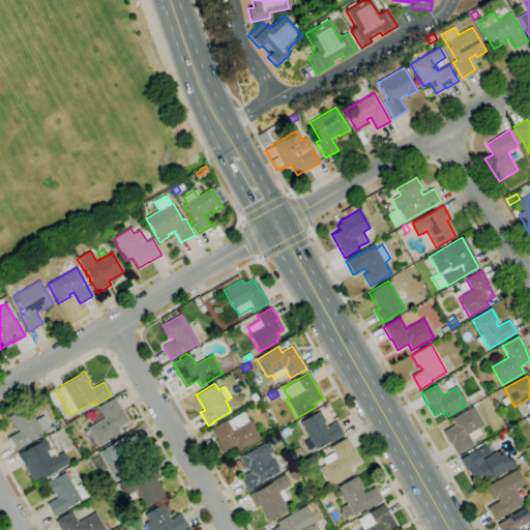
[(254,402),(249,395),(254,393),(258,399),(254,402)]
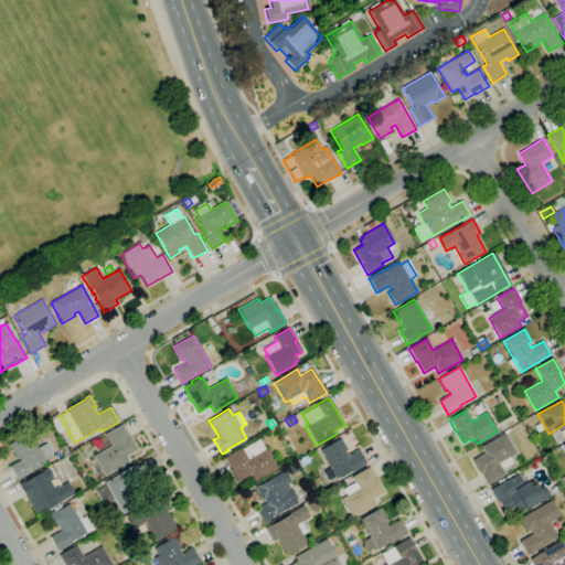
[(105,476),(94,456),(99,452),(94,441),(105,436),(105,435),(121,425),(128,436),(129,435),(137,449),(126,456),(129,462),(105,476)]
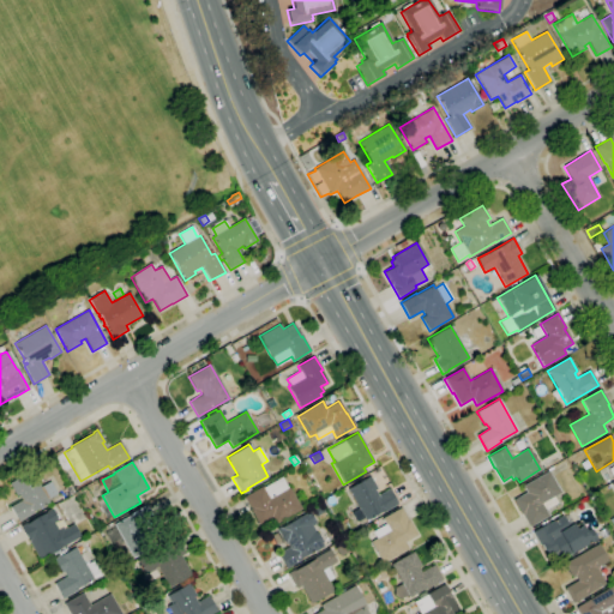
[(530,527),(523,516),(522,516),(512,500),(525,493),(522,486),(547,471),(546,469),(551,467),(552,469),(548,470),(560,493),(553,497),(558,504),(545,510),(548,516),(530,527)]
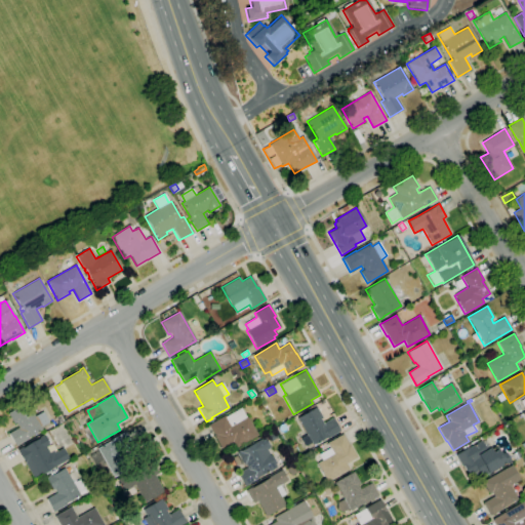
[(16,446),(8,434),(18,428),(15,422),(14,423),(8,413),(27,402),(35,416),(42,412),(48,421),(41,427),(42,429),(28,438),(29,439),(16,446)]
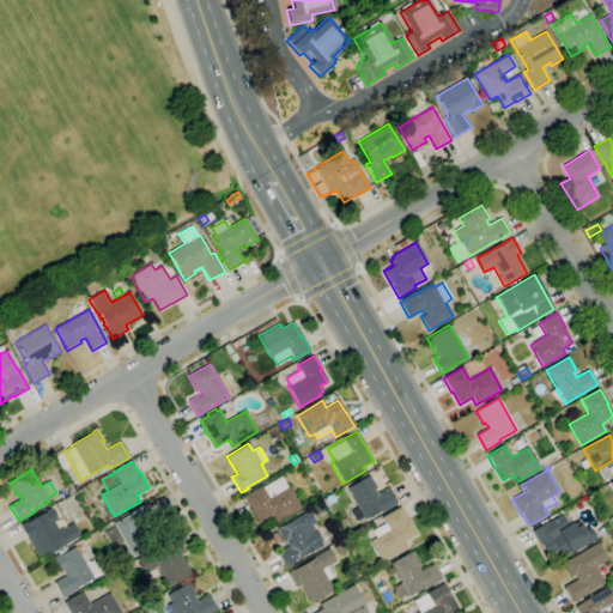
[(356,521),(350,511),(358,507),(347,489),(369,475),(376,487),(374,489),(377,495),(388,487),(398,503),(382,513),(381,510),(365,520),(363,517),(356,521)]
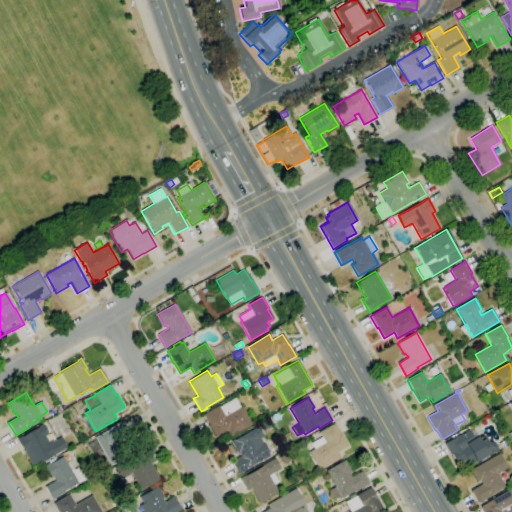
[(216,438),(208,425),(209,424),(203,414),(218,405),(219,407),(234,398),(240,407),(241,407),(251,424),(228,438),(225,433),(216,438)]
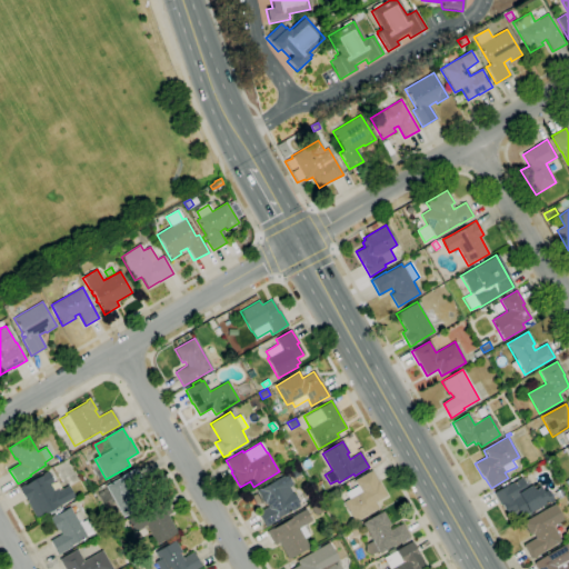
[(293,479),(289,471),(297,467),(301,475),(293,479)]
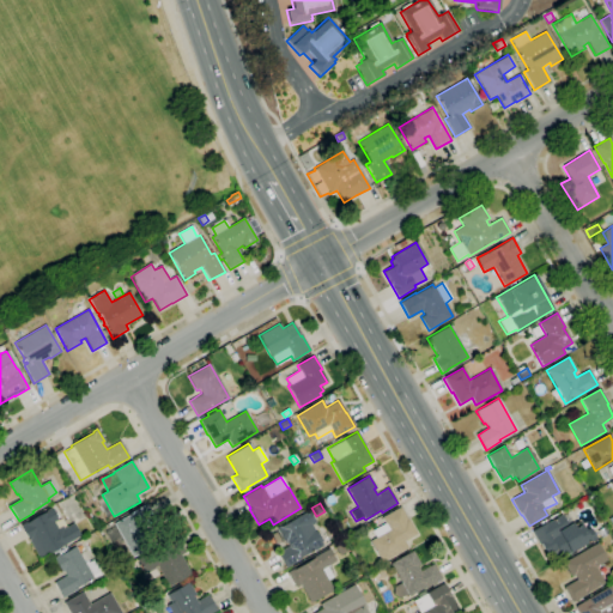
[(133,557),(113,523),(145,504),(152,515),(140,522),(153,545),(133,557)]
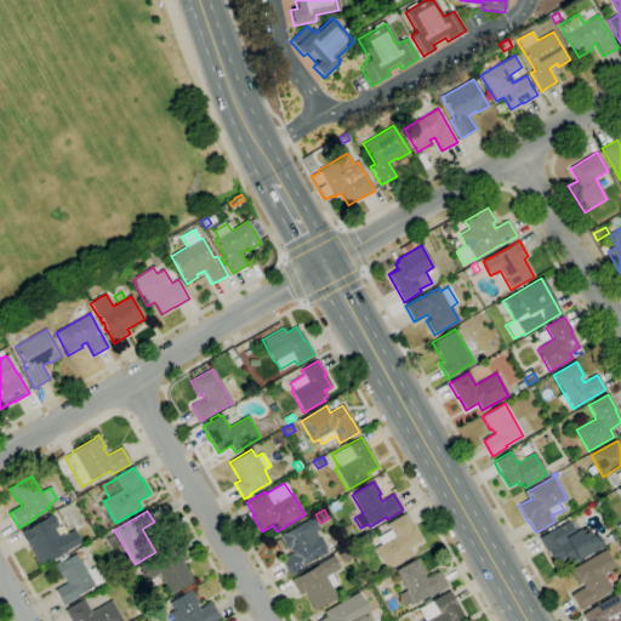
[(387,569),(375,548),(381,545),(376,537),(389,530),(386,524),(405,513),(412,525),(414,525),(422,541),(410,548),(414,554),(387,569)]
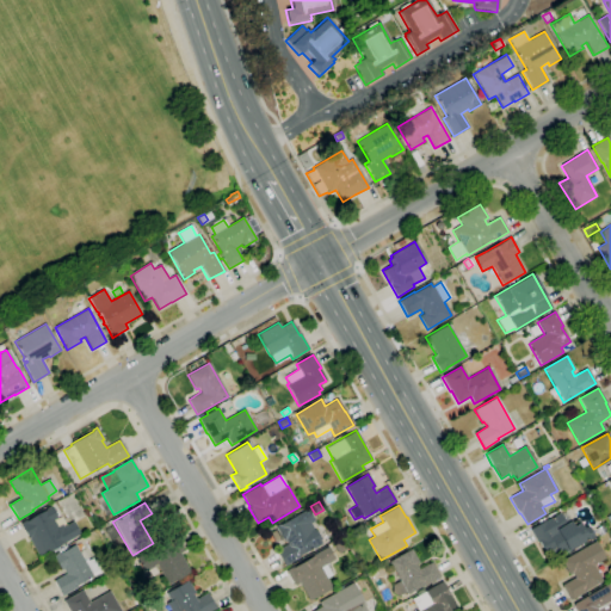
[(38,556),(20,524),(25,520),(26,522),(45,511),(44,508),(50,506),(51,508),(54,507),(57,514),(56,516),(57,518),(54,520),(57,526),(61,524),(63,528),(73,522),(80,534),(57,547),(60,549),(53,553),(51,549),(38,556)]
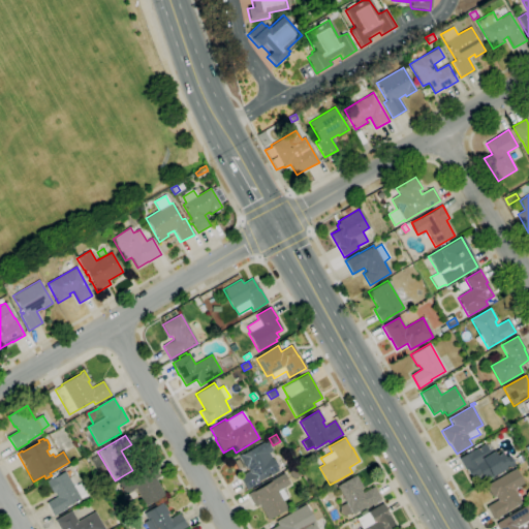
[(246,491),(239,476),(248,471),(246,467),(244,469),(237,456),(241,454),(242,455),(266,441),(272,452),(269,454),(278,471),(270,475),(270,474),(258,480),(259,483),(246,491)]
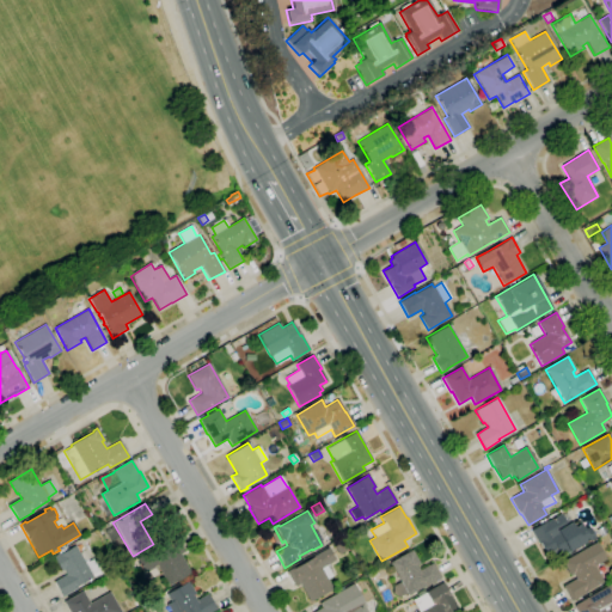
[(548,557),(540,543),(538,544),(530,530),(544,522),(561,514),(561,515),(565,513),(571,524),(576,521),(577,525),(581,524),(583,528),(588,527),(594,538),(588,542),(568,552),(567,550),(560,554),(558,551),(548,557)]
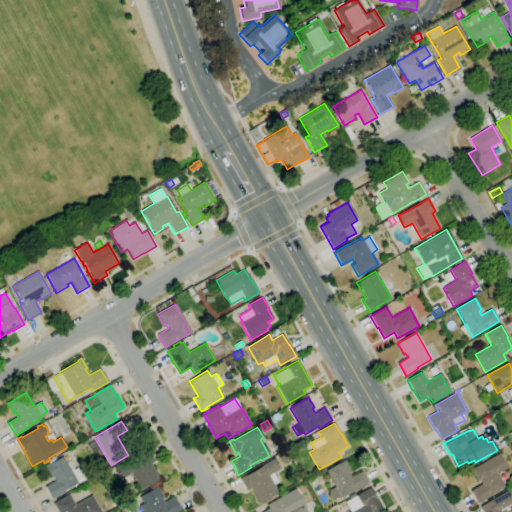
[(141,489),(131,473),(121,479),(114,468),(127,461),(127,462),(147,450),(154,461),(150,464),(159,478),(141,489)]
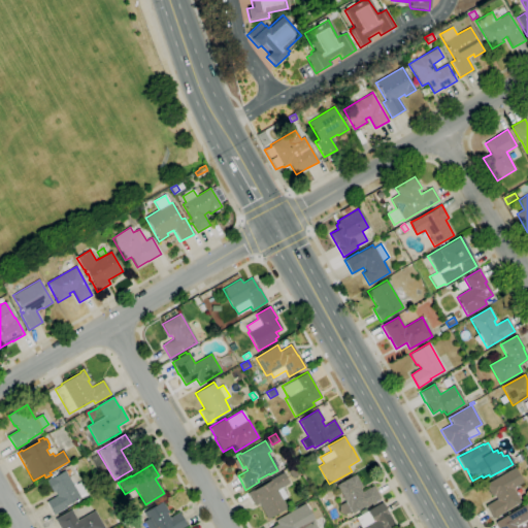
[(292,479),(288,471),(295,466),(299,473),(292,479)]
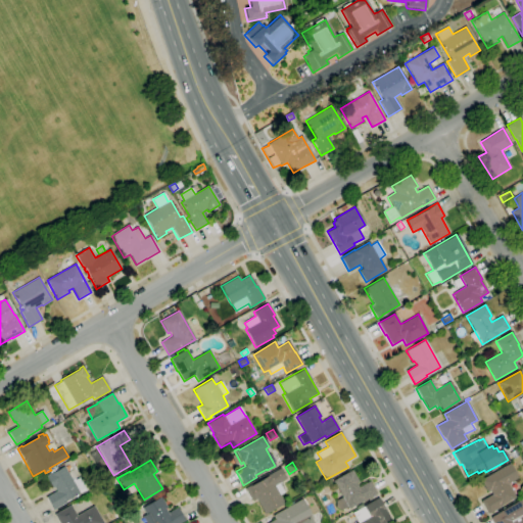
[(488,515),(480,501),(491,494),(489,491),(486,492),(479,479),(510,463),(518,478),(508,483),(515,497),(502,505),(503,507),(488,515)]
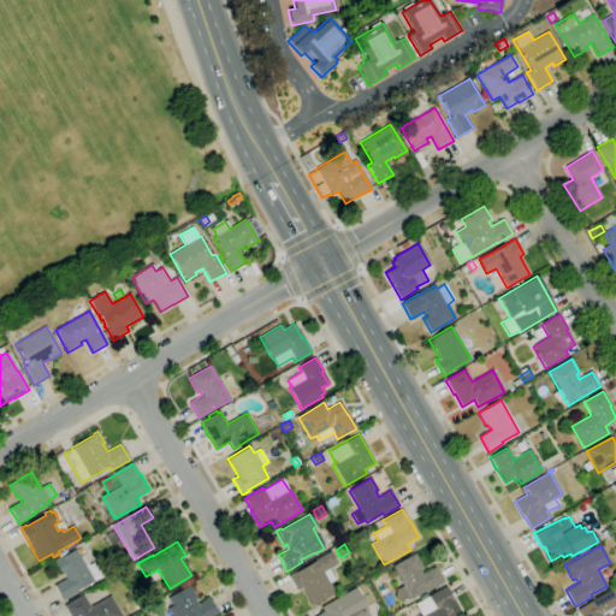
[(63,600),(54,585),(66,579),(64,574),(60,575),(53,561),(59,557),(58,555),(65,551),(66,554),(76,549),(84,566),(88,563),(88,566),(93,563),(99,574),(92,579),(94,581),(77,591),(78,592),(63,600)]
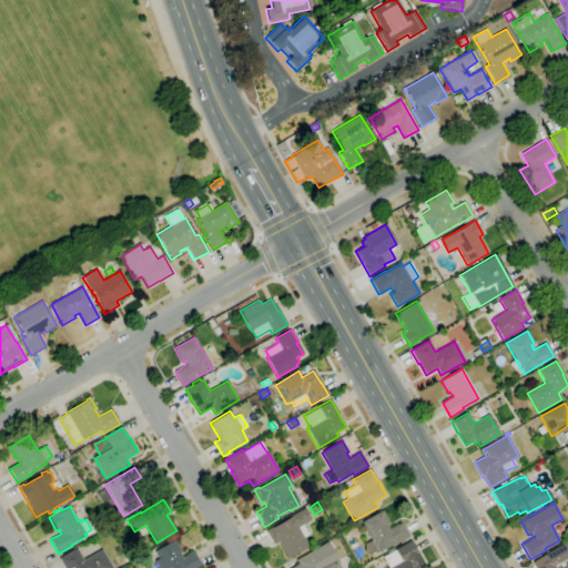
[(287,558),(279,541),(273,545),(265,530),(272,527),(291,517),(290,516),(304,508),(311,519),(302,525),(308,535),(304,537),(308,547),(287,558)]
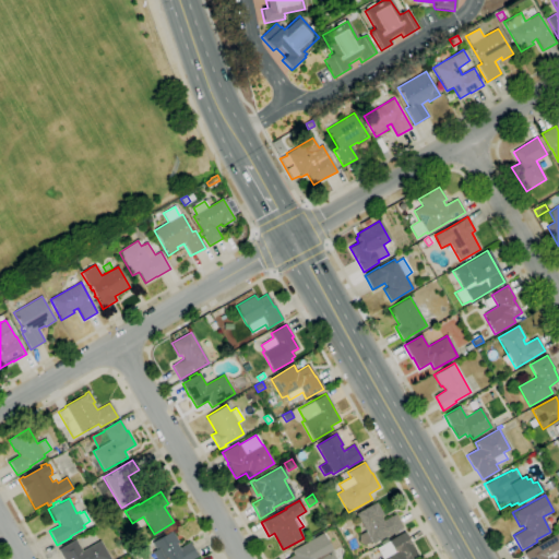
[(364,546),(358,543),(358,535),(366,532),(355,514),(376,502),(383,515),(381,516),(383,521),(394,514),(403,527),(389,536),(388,535),(372,545),(371,542),(364,546)]
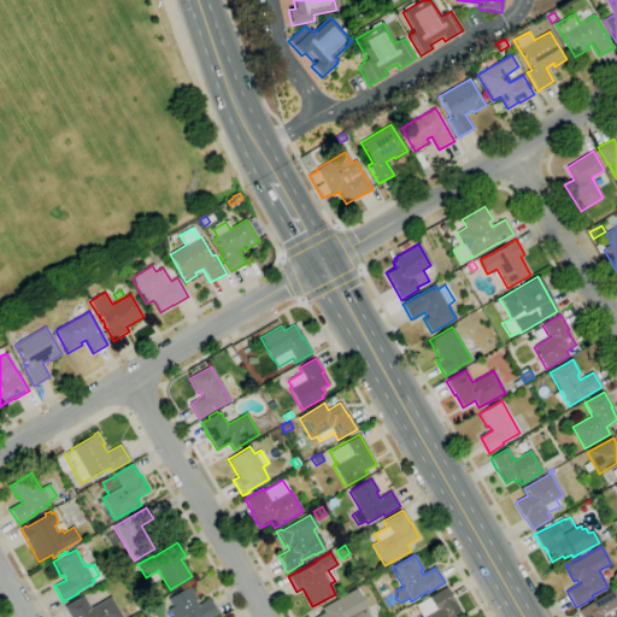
[(375,583),(371,577),(386,568),(389,575),(375,583)]
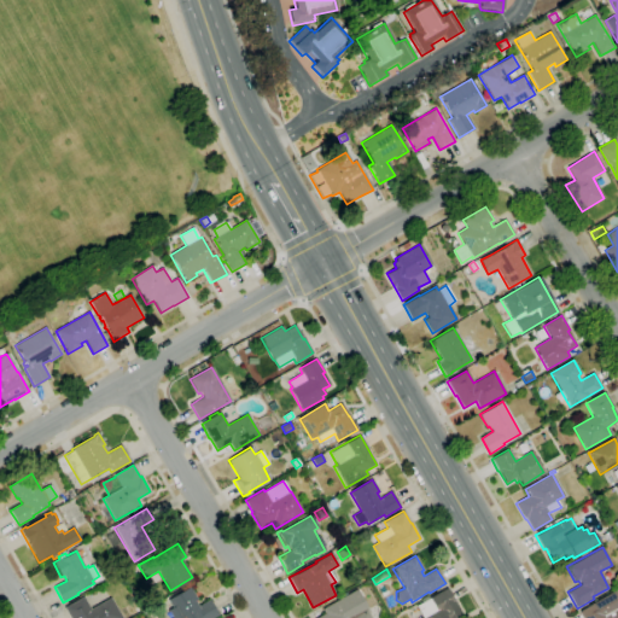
[(173,617),(168,610),(172,608),(167,600),(190,587),(197,600),(194,601),(198,606),(210,600),(219,616),(214,617),(173,617)]
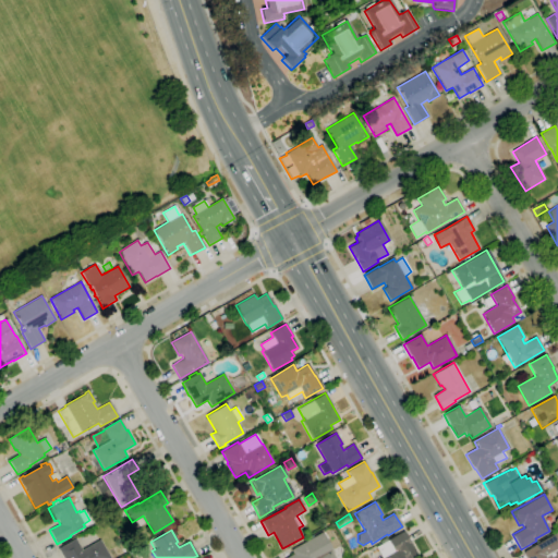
[(383,557),(376,547),(403,531),(417,554),(409,557),(383,557)]
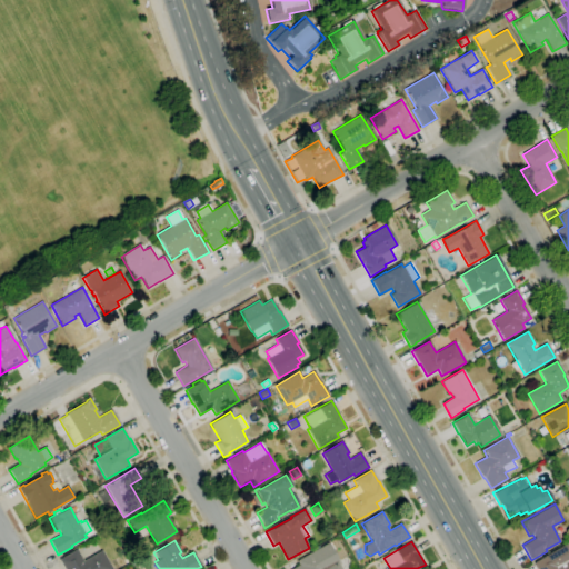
[(290,568),(299,565),(297,560),(329,542),(340,562),(338,563),(341,568),(290,568)]
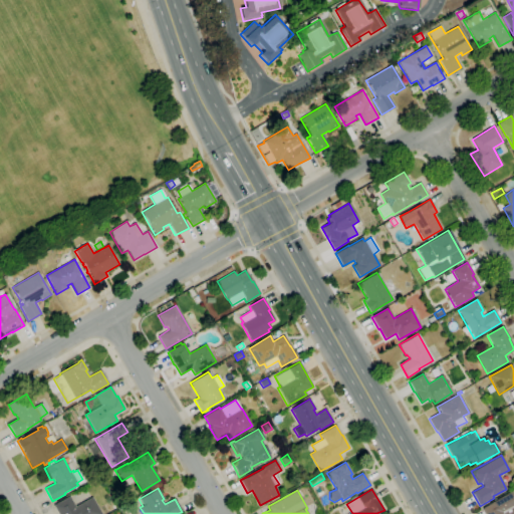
[(485,513),(482,508),(510,492),(513,497),(513,513),(485,513)]
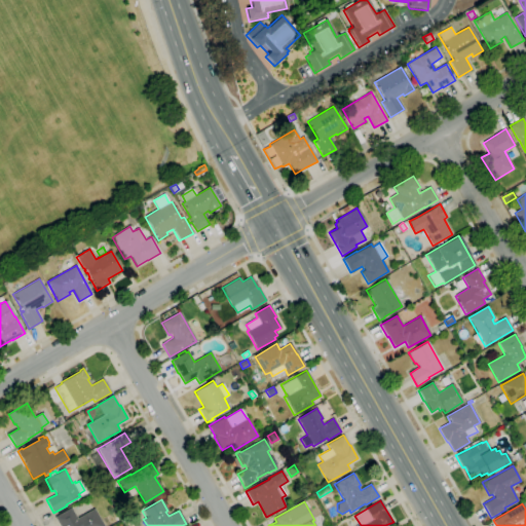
[(59,525),(54,518),(70,508),(76,519),(94,509),(103,525),(59,525)]
